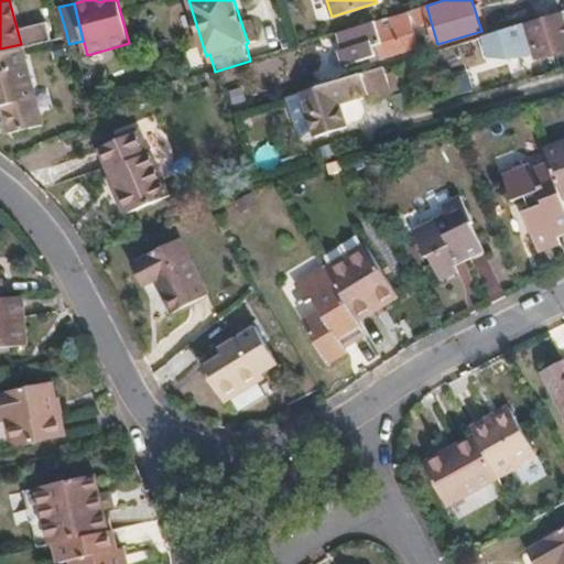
[(498,25),(523,18),(520,4),(495,12),(498,25)]
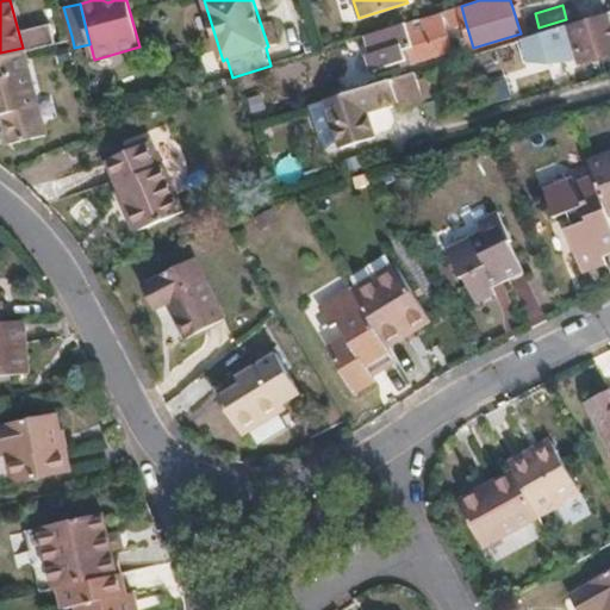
[(458,7),(452,10),(458,26),(466,24),(461,6),(459,6),(458,7)]
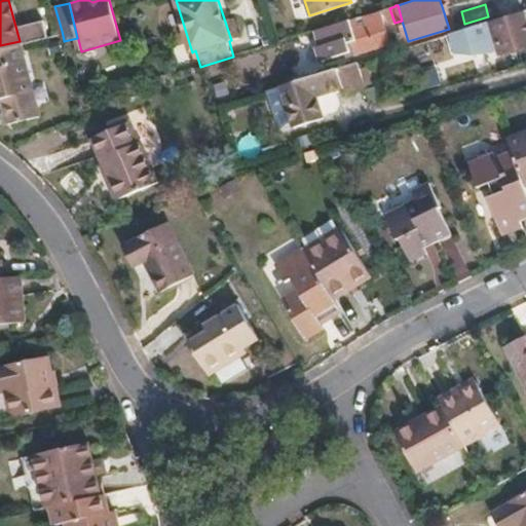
[(525,43),(525,20),(523,10),(512,14),(491,21),(500,50),(525,43)]
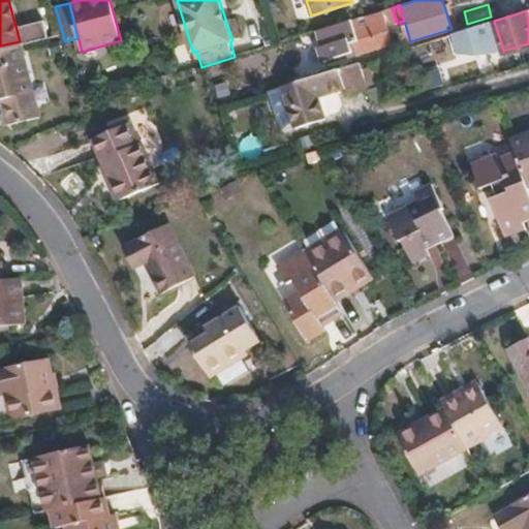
[(392,44),(382,14),(323,33),(329,50),(341,47),(353,42),(356,55),(392,44)]
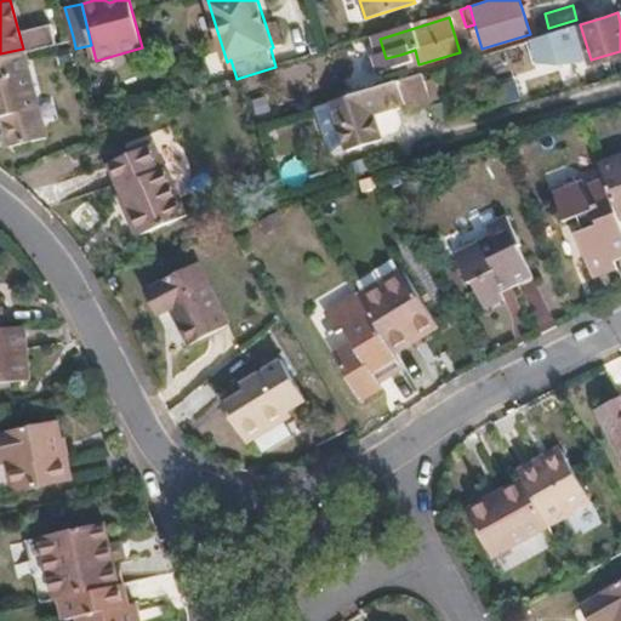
[(577,47),(571,28),(508,47),(516,74),(536,68),(534,60),(577,47)]
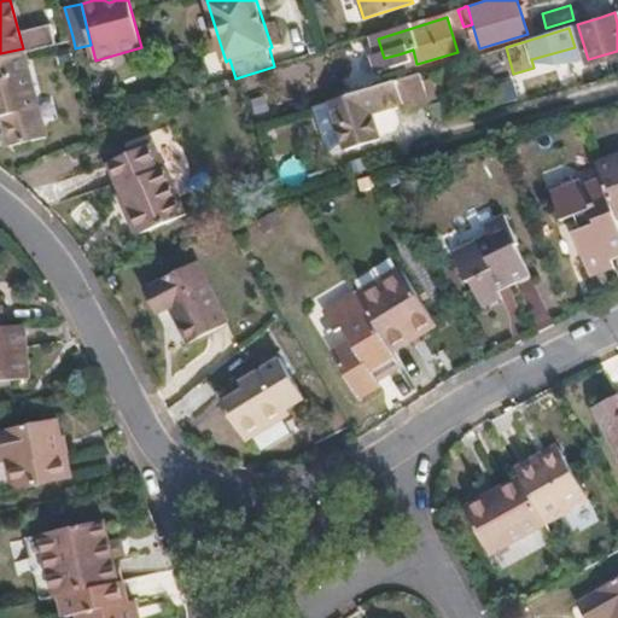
[(0,53),(0,111),(3,111),(10,143),(46,133),(23,48),(0,53)]
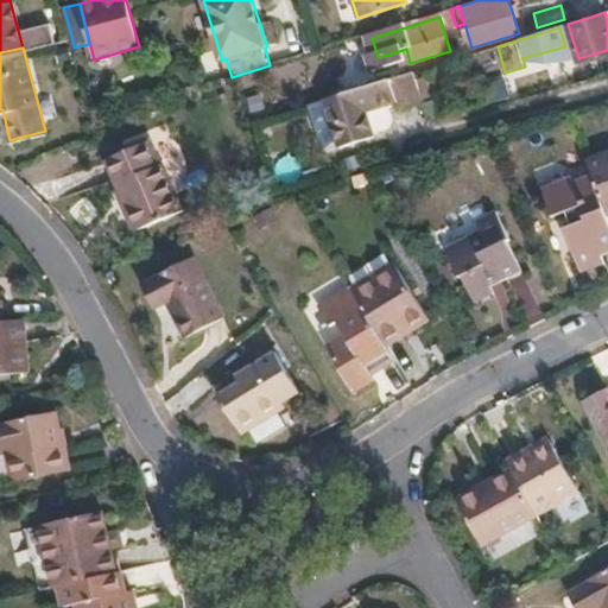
[(392,54),(397,68),(410,63),(406,49),(392,54)]
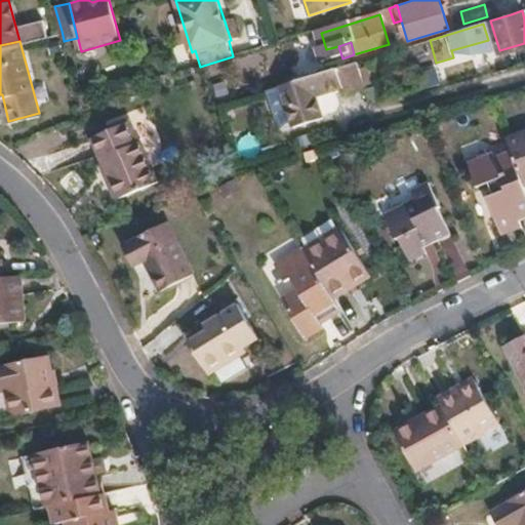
[(326,49),(323,50),(327,63),(342,58),(338,46),(326,49)]
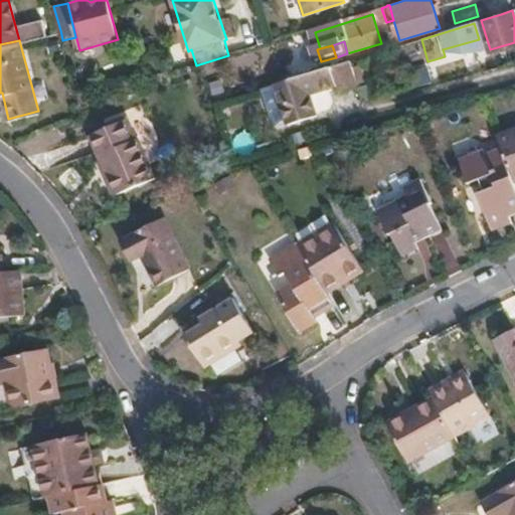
[(337,91),(356,86),(349,62),(347,62),(307,76),(277,86),(282,104),(294,101),(299,115),(315,110),(311,96),(336,88),(337,91)]
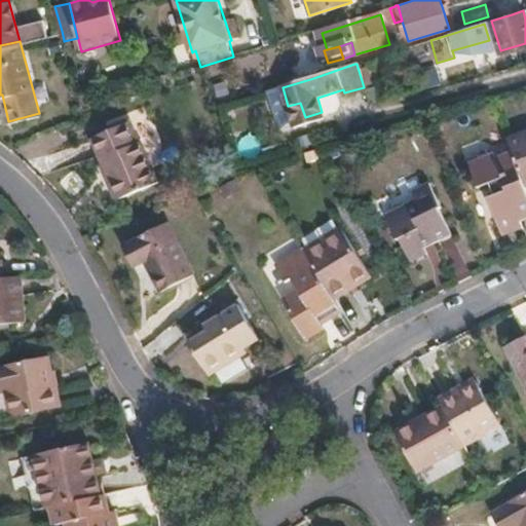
[(143,67),(133,69),(136,82),(146,79),(143,67)]
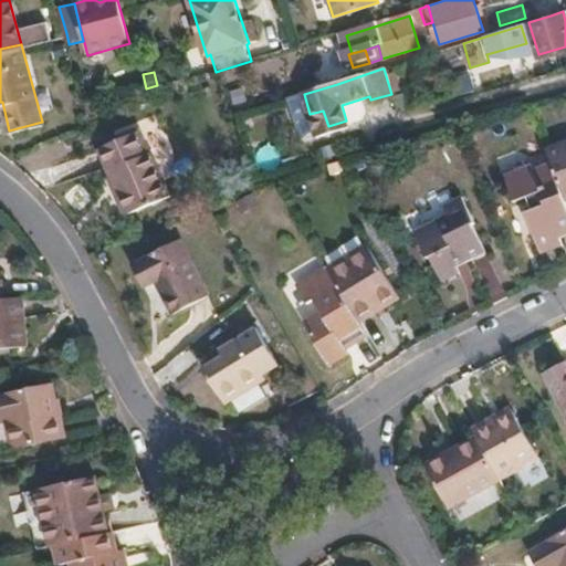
[(168,195),(149,150),(142,153),(134,130),(97,145),(124,212),(168,195)]
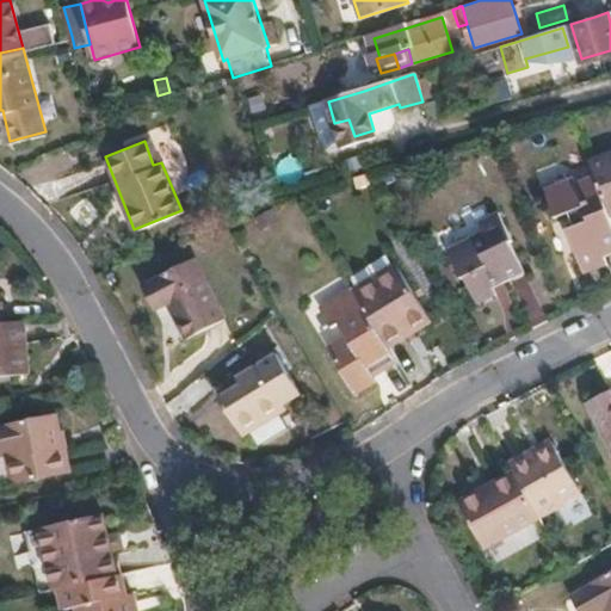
[(610,150),(588,159),(594,174),(610,214),(610,213),(610,150)]
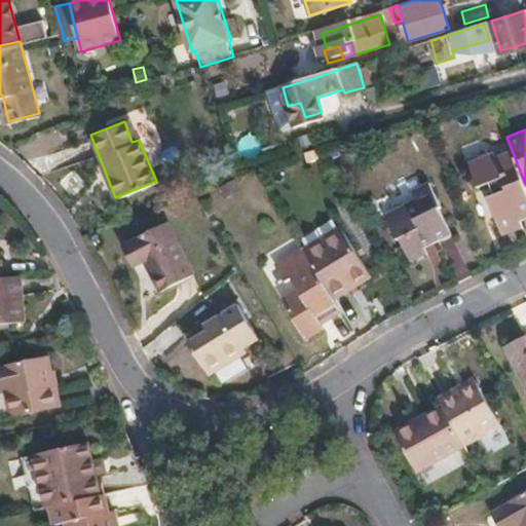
[(521,218),(525,216),(525,187),(525,184),(512,150),(498,154),(496,151),(467,160),(477,185),(490,181),(494,192),(488,194),(503,234),(524,227),(521,218)]
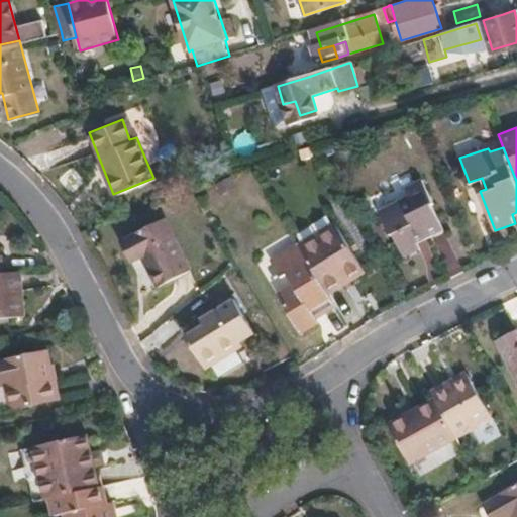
[(433,200),(421,175),(403,183),(407,195),(377,209),(389,233),(393,231),(404,252),(410,249),(419,245),(415,239),(442,227),(430,201),(433,200)]
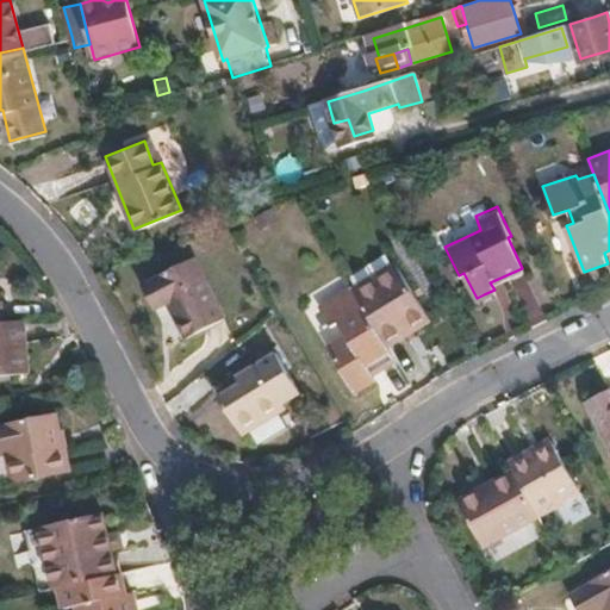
[(383,243),(337,271),(347,285),(392,259),(383,243)]
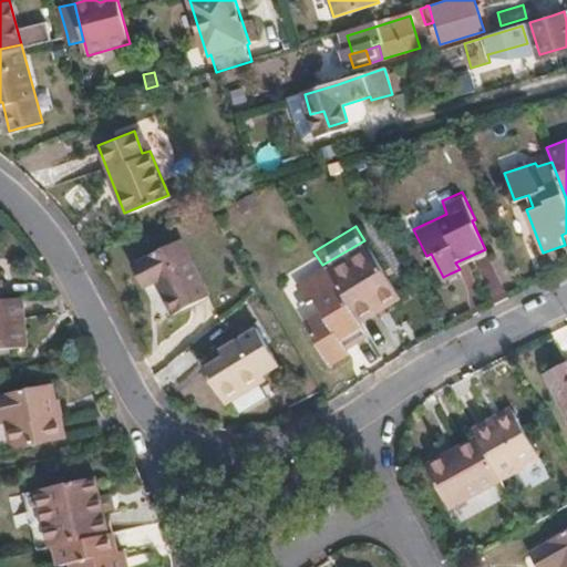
[(197,279),(175,236),(141,254),(142,256),(130,263),(141,285),(154,278),(163,297),(197,279)]
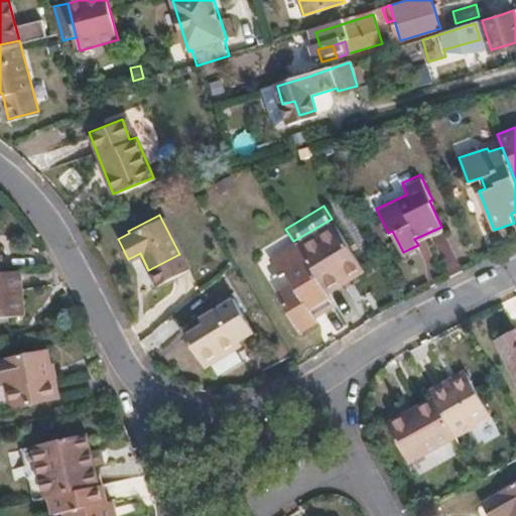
[(332,219),(293,241),(298,249),(320,285),(345,270),(348,275),(363,266),(332,219)]
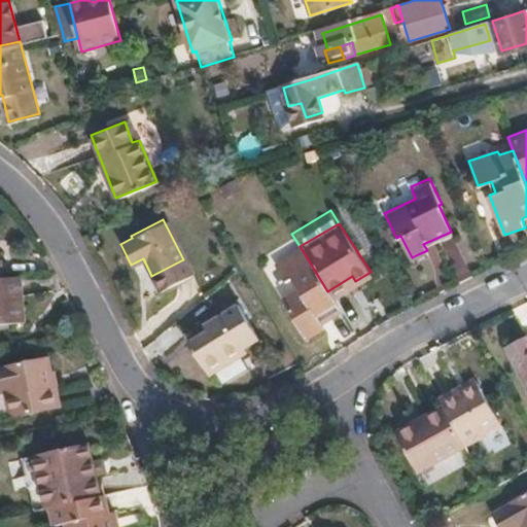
[(320,322),(340,311),(330,296),(327,291),(305,254),(276,271),(286,287),(292,284),(301,297),(284,307),(304,339),(322,326),(320,322)]
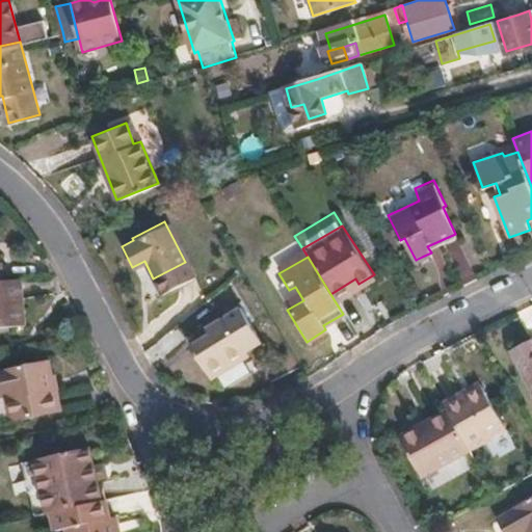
[(0,323),(23,322),(19,277),(0,280),(0,278),(0,323)]
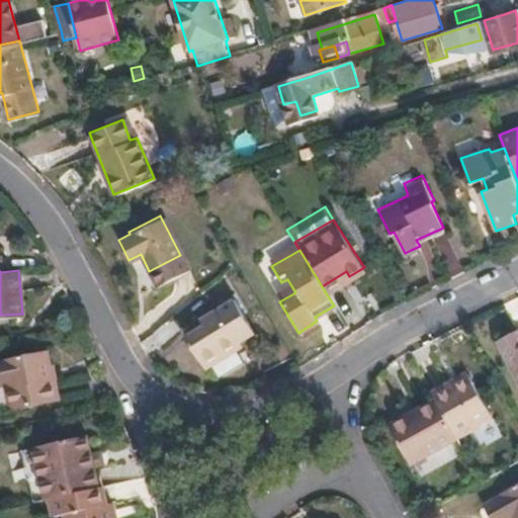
[(322,286),(325,291),(349,276),(346,271),(322,286)]
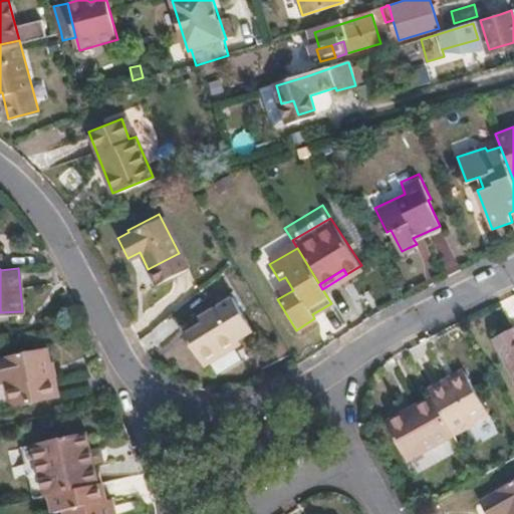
[(250,326),(228,293),(198,311),(203,319),(182,333),(201,363),(237,339),(235,336),(250,326)]
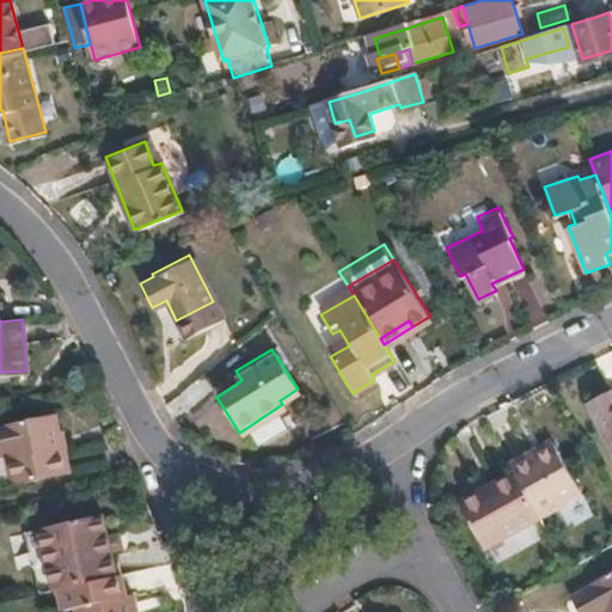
[(611,402),(607,395),(585,407),(611,454),(611,402)]
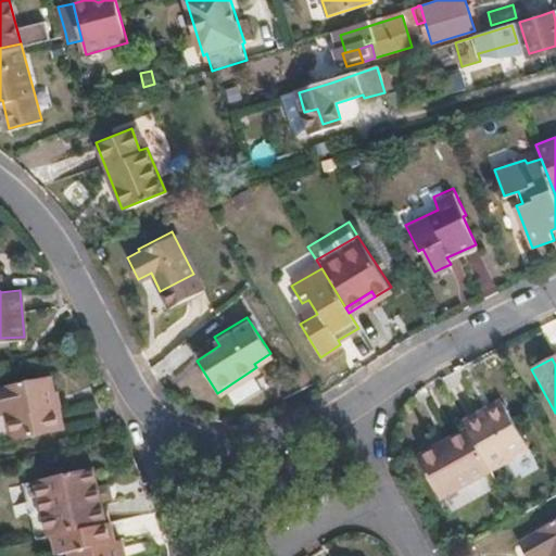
[(64,405),(61,386),(59,376),(4,387),(8,409),(19,408),(24,437),(74,427),(70,404),(64,405)]
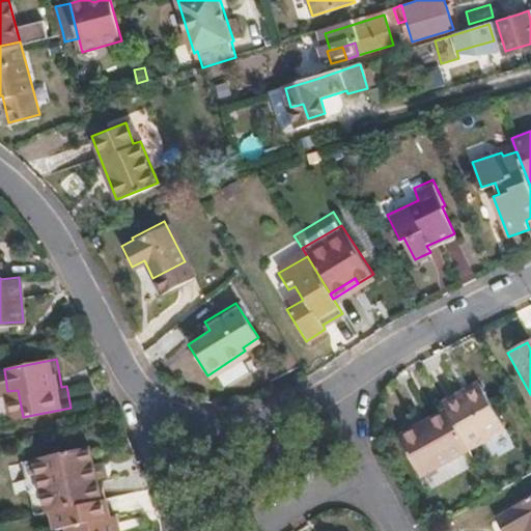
[(478,382),(459,391),(463,395),(481,386),(478,382)]
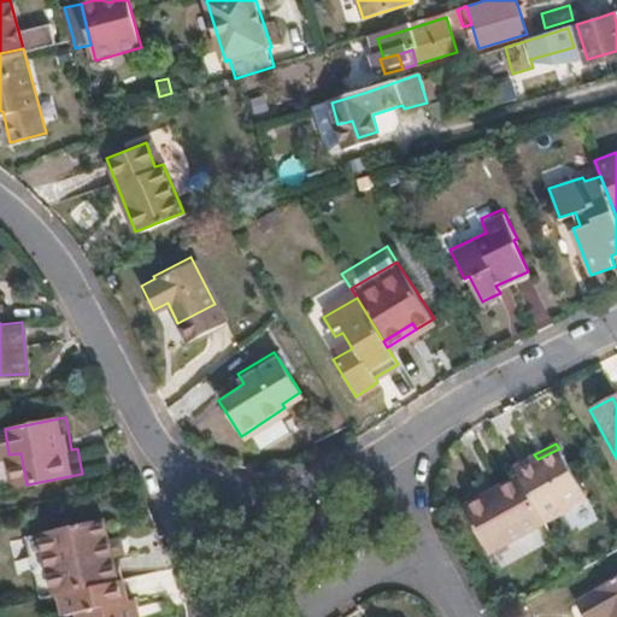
[(534,454),(511,466),(516,479),(541,526),(587,501),(559,448),(538,459),(534,454)]
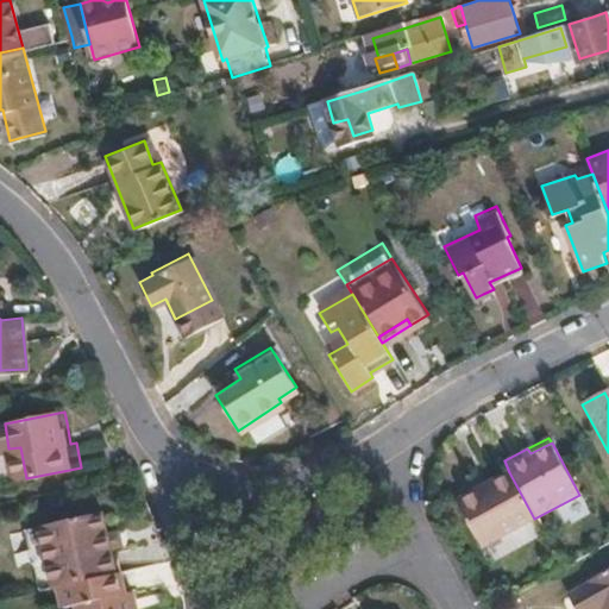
[(479,547),(534,519),(509,472),(456,501),(479,547)]
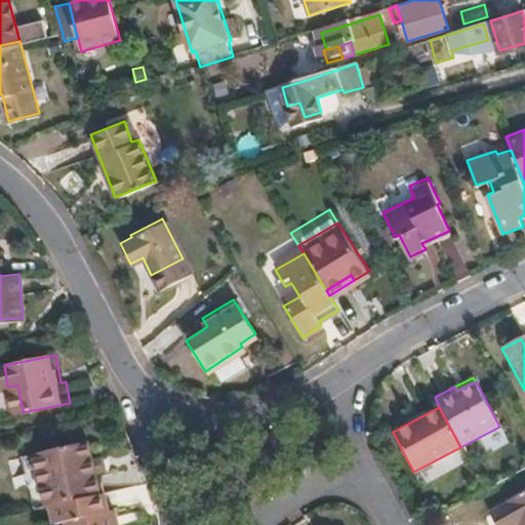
[(51,506),(99,494),(95,476),(92,461),(87,442),(40,453),(51,506)]
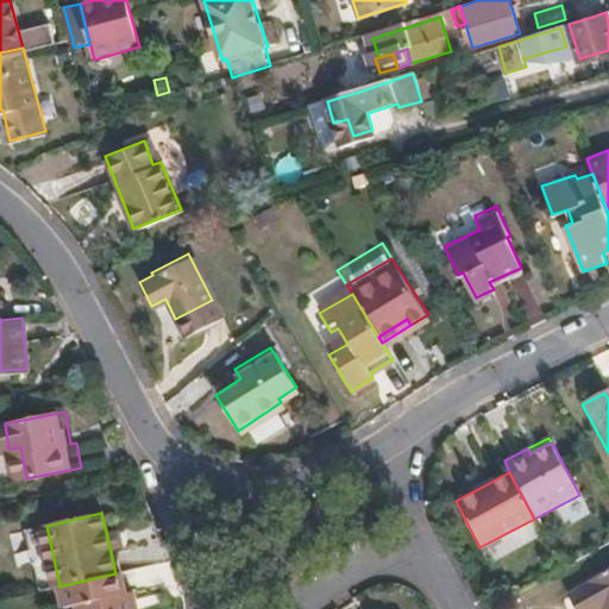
[(56,588),(60,586),(46,526),(24,531),(37,592),(56,588)]
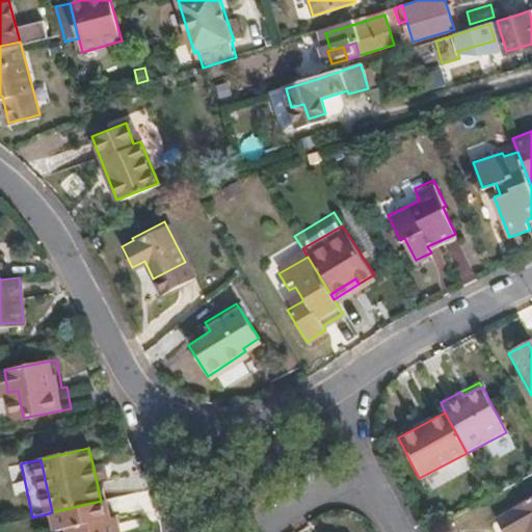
[(94,468),(97,482),(109,480),(106,464),(94,468)]
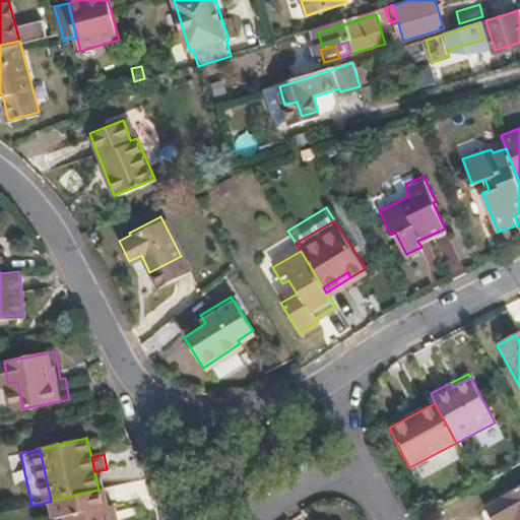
[(519,519),(519,488),(500,498),(502,502),(484,511),(489,519),(519,519)]
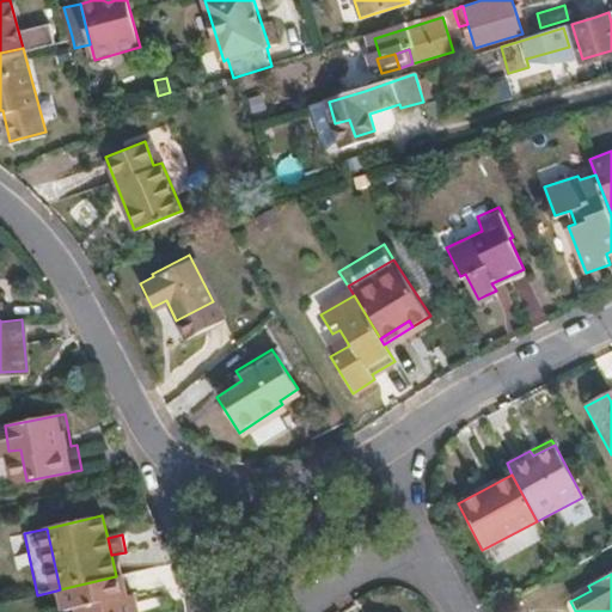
[(124,611),(121,595),(116,576),(60,589),(56,591),(60,610),(67,607),(68,611),(124,611)]
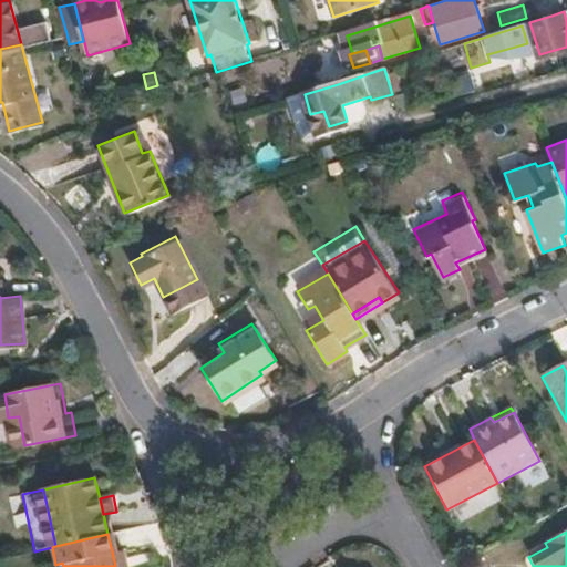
[(120,549),(112,552),(115,566),(120,566),(123,566),(120,549)]
